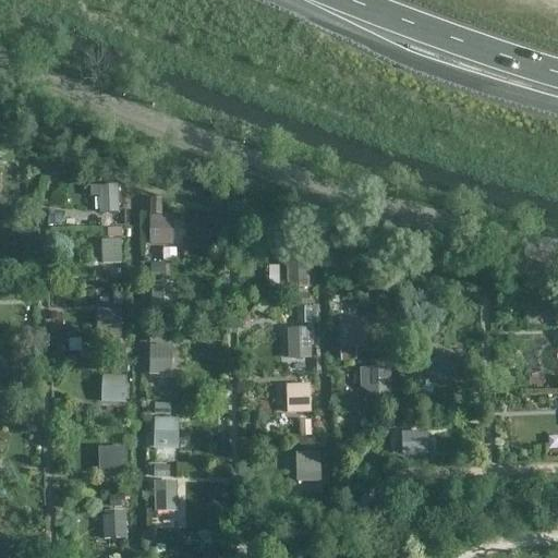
[(118,184),(89,185),(89,197),(99,196),(99,214),(119,213),(118,184)]
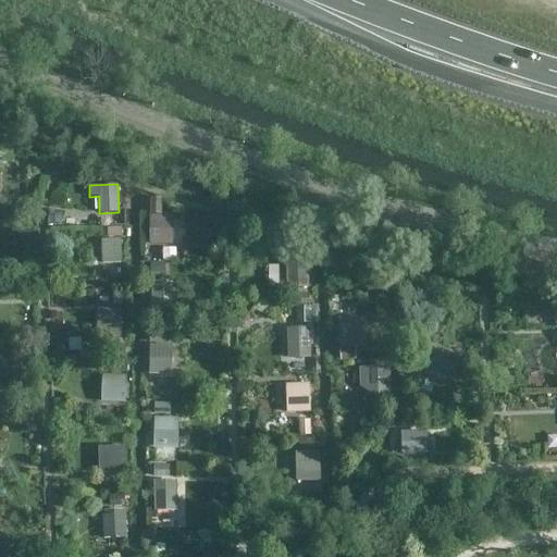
[(150,198),(150,213),(161,213),(161,198),(150,198)]
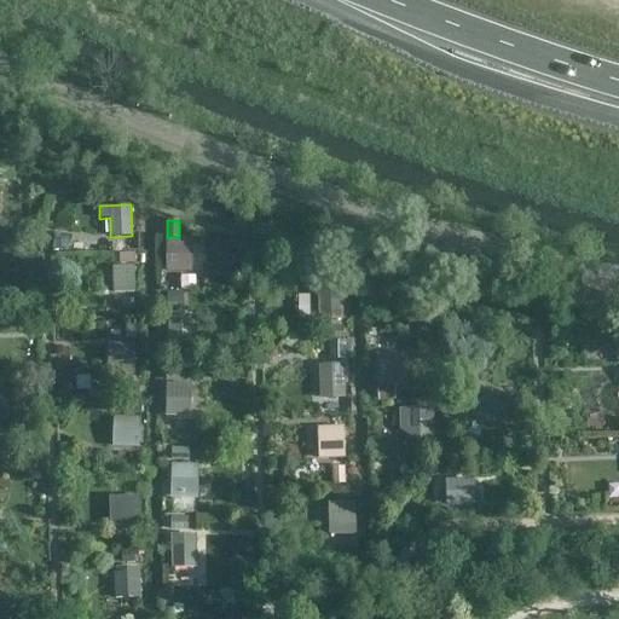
[(191,238),(166,238),(166,272),(191,272),(191,238)]
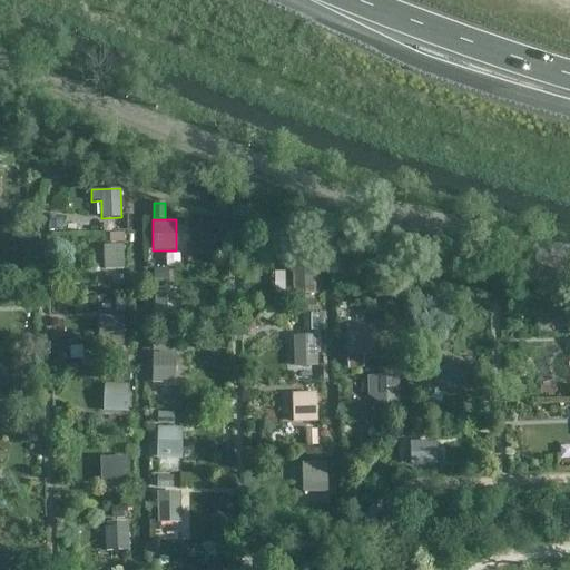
[(124,233),(109,234),(110,243),(125,242),(124,233)]
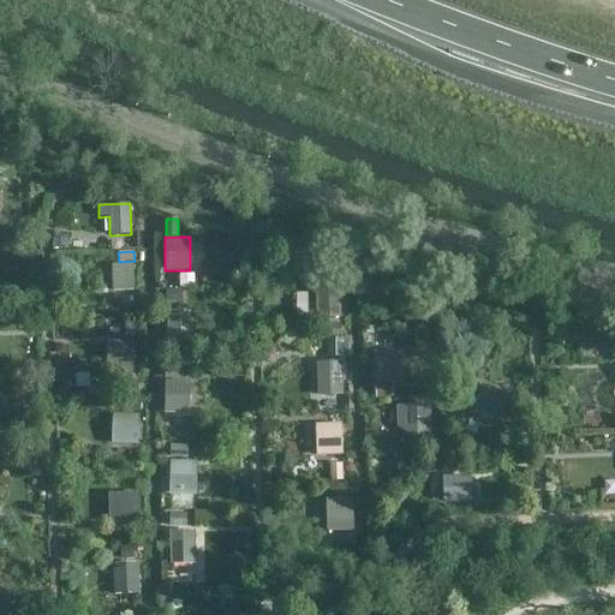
[(133,291),(133,263),(113,263),(113,291),(133,291)]
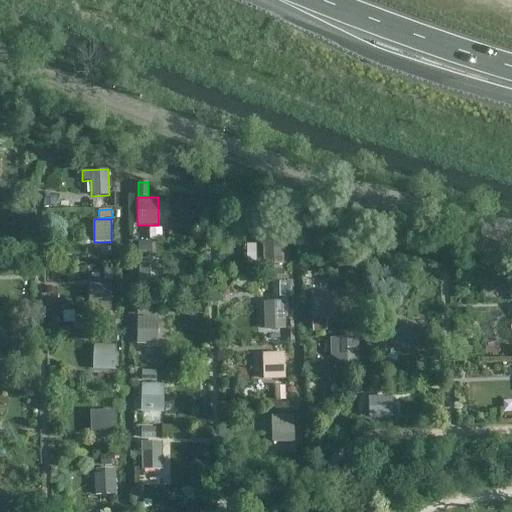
[(161,228),(149,228),(149,240),(161,240),(161,228)]
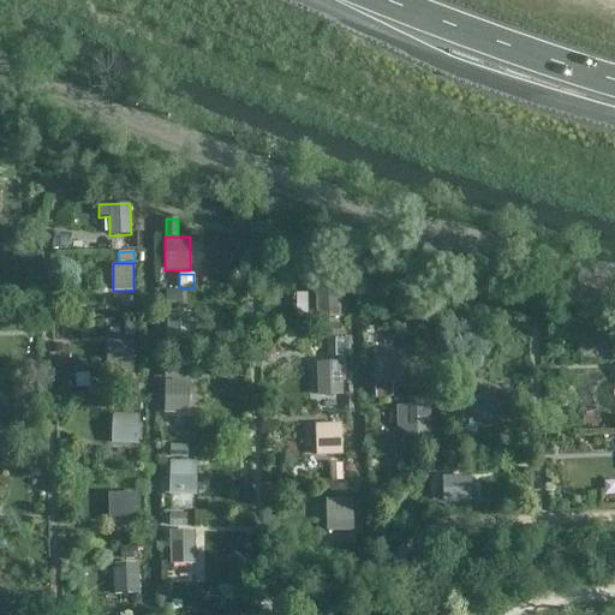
[(340,317),(339,285),(311,285),(312,317),(340,317)]
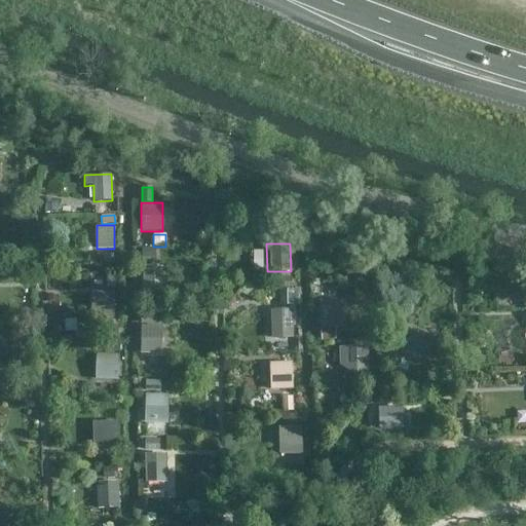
[(113,265),(113,254),(104,254),(103,265),(113,265)]
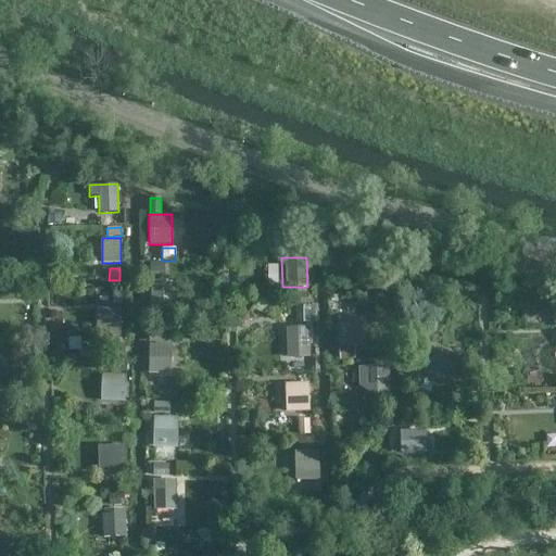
[(172,280),(149,280),(150,310),(173,308),(172,280)]
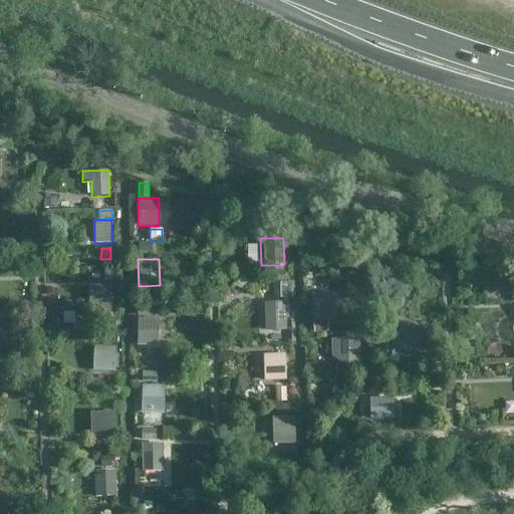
[(113,270),(105,269),(104,281),(112,281),(113,270)]
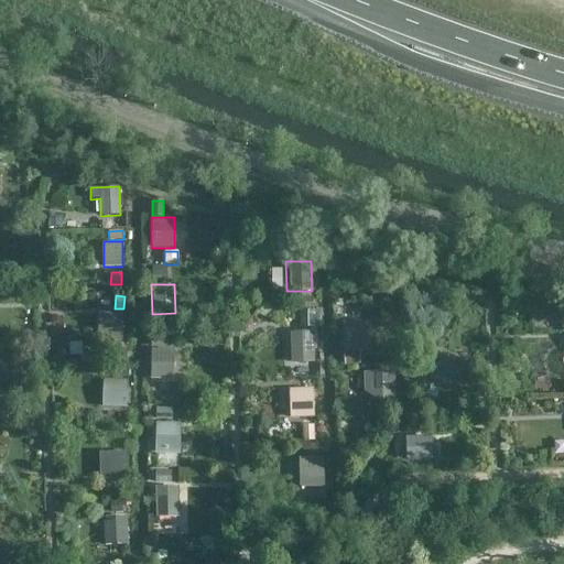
[(313,307),(312,297),(302,297),(302,308),(313,307)]
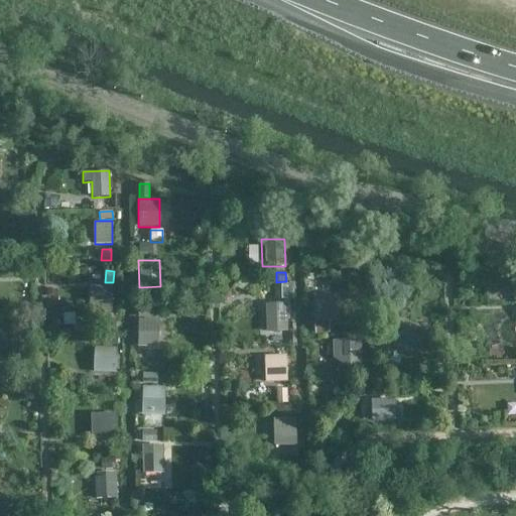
[(274,283),(274,299),(287,299),(287,283),(274,283)]
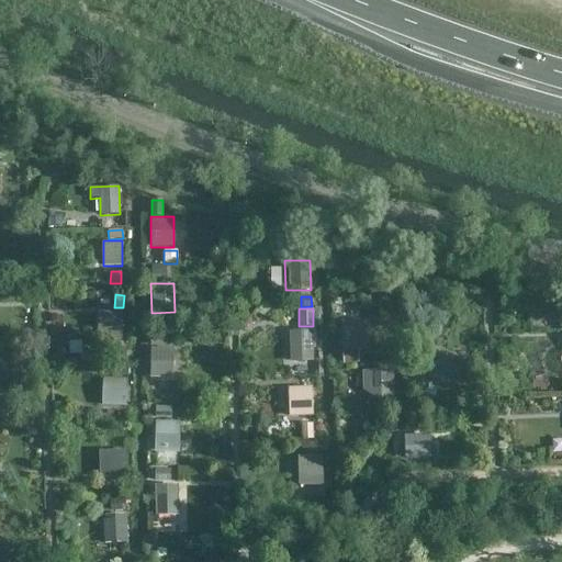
[(122,334),(123,312),(102,311),(101,334),(122,334)]
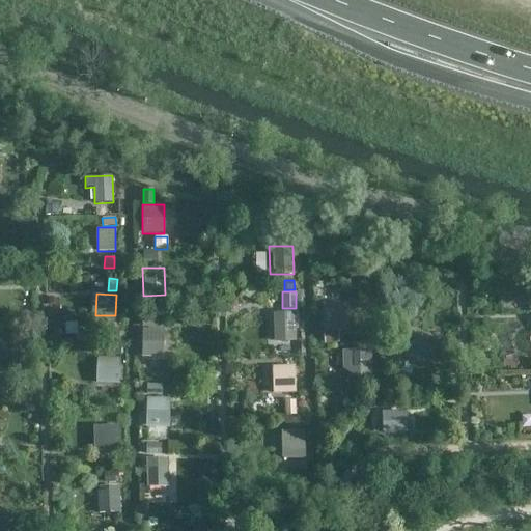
[(522,296),(500,297),(501,304),(494,304),(495,312),(523,310),(522,296)]
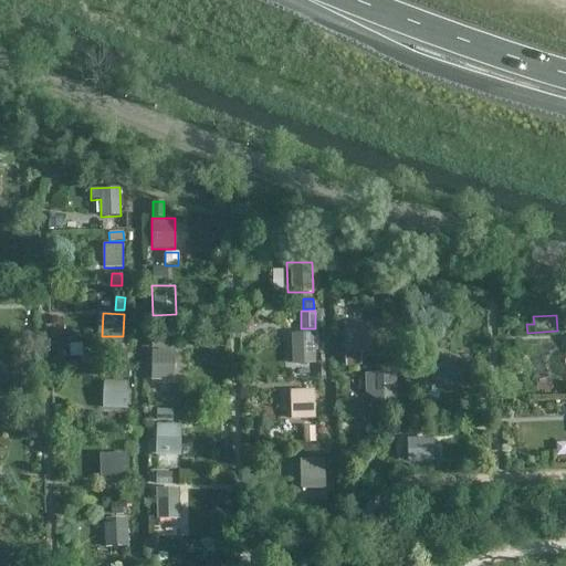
[(369,353),(368,323),(344,324),(345,354),(369,353)]
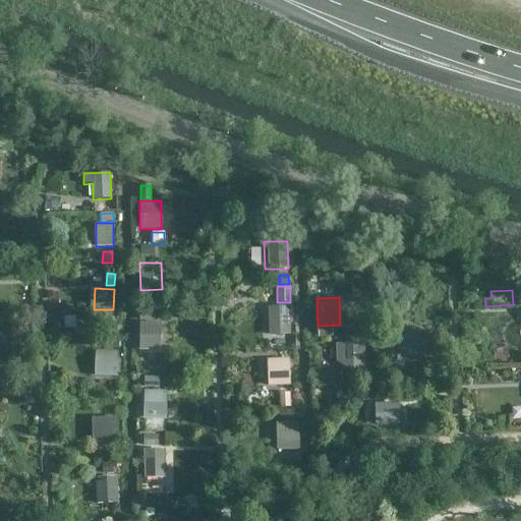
[(269,307),(269,335),(289,335),(289,306),(269,307)]
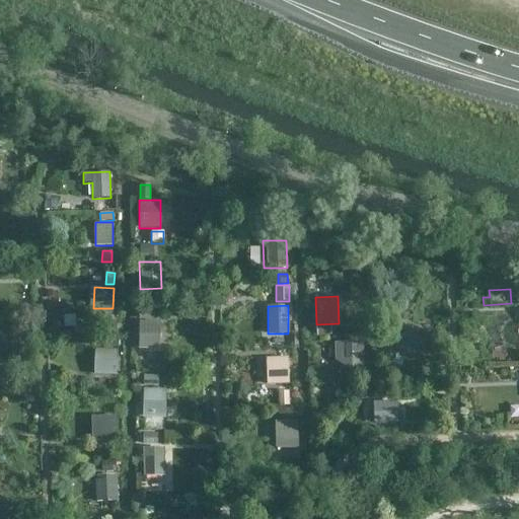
[(139,318),(154,318),(154,308),(139,307),(139,318)]
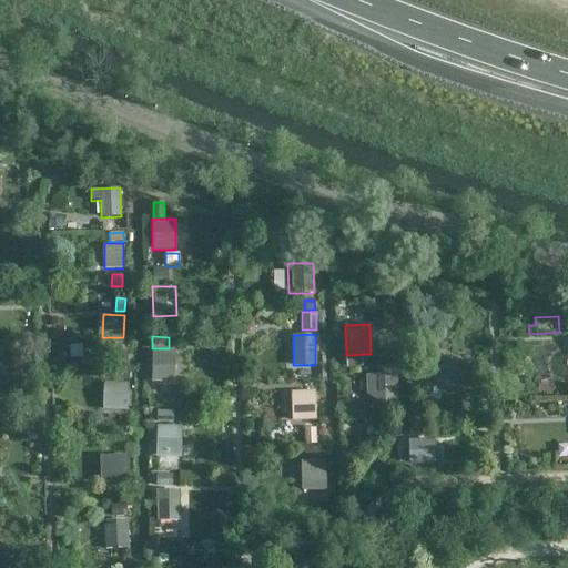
[(175,352),(152,351),(151,382),(174,383),(175,352)]
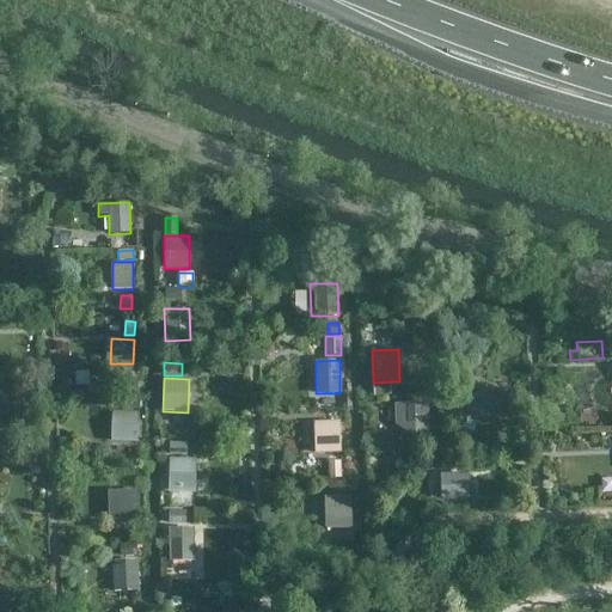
[(506,392),(479,381),(466,410),(494,421),(506,392)]
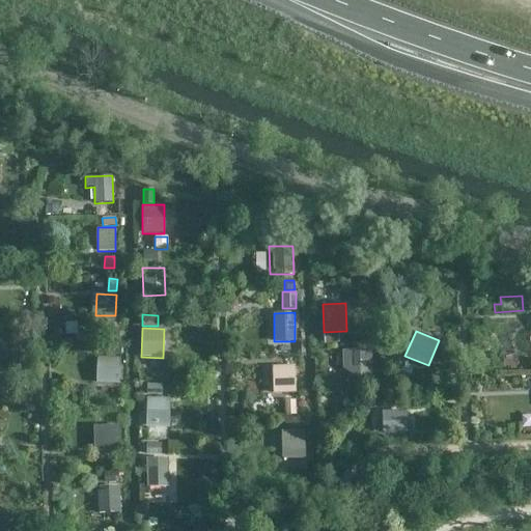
[(338,333),(325,333),(325,343),(338,343),(338,333)]
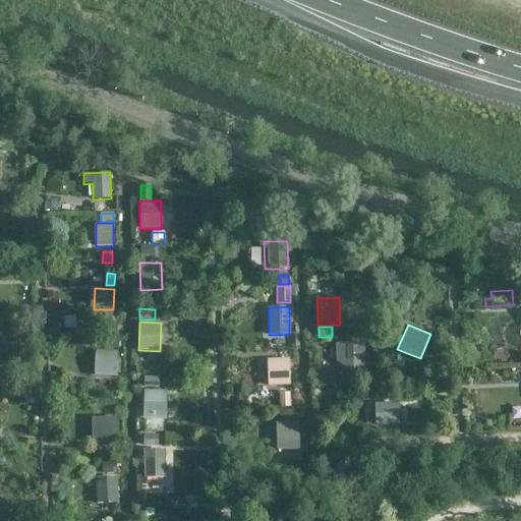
[(104,339),(104,348),(118,349),(118,339),(104,339)]
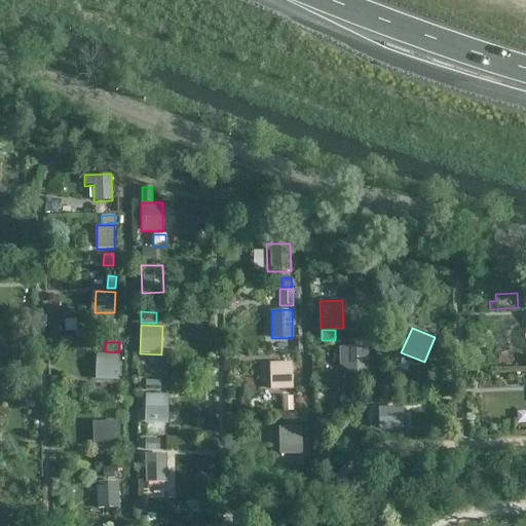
[(367,345),(338,346),(339,365),(359,378),(369,378),(367,345)]
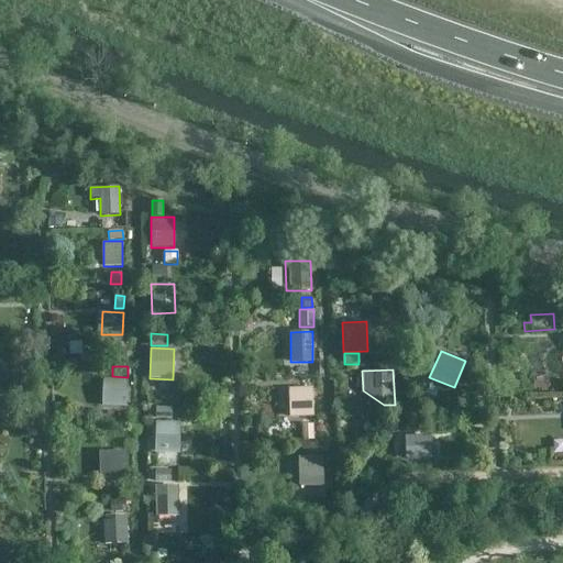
[(127,407),(128,379),(102,378),(101,406),(127,407)]
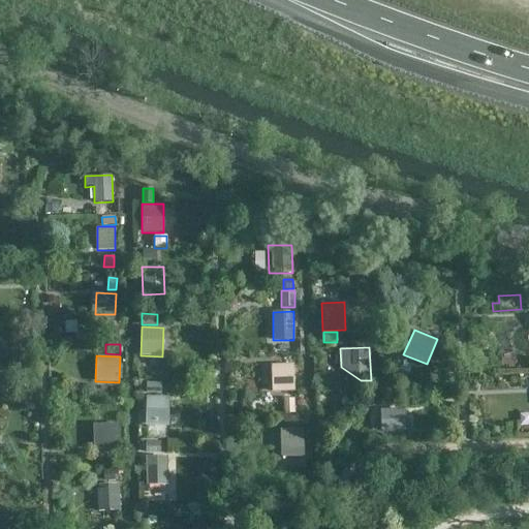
[(294,392),(293,364),(271,365),(272,393),(294,392)]
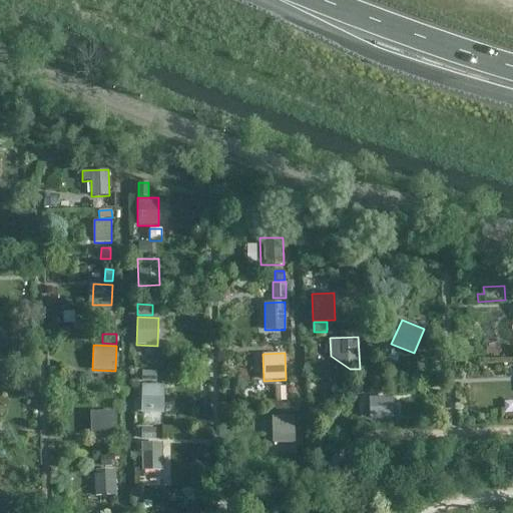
[(142,371),(142,382),(156,382),(156,371),(142,371)]
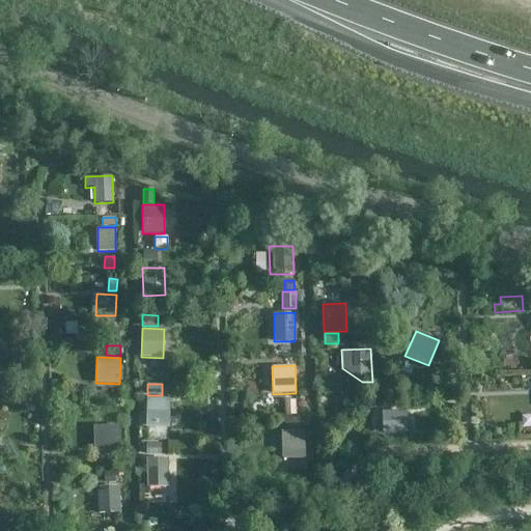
[(170,398),(146,397),(145,427),(169,427),(170,398)]
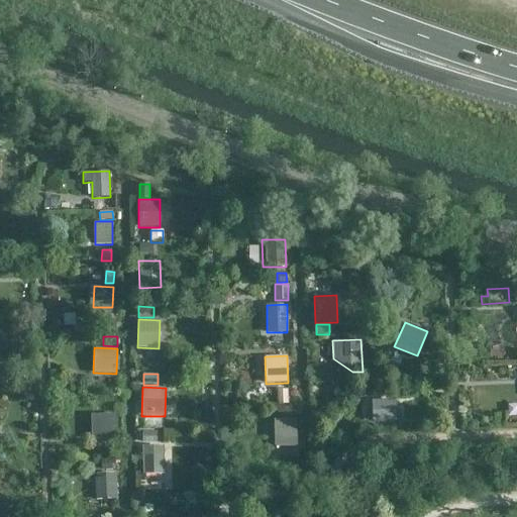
[(370,389),(370,397),(384,397),(384,388),(370,389)]
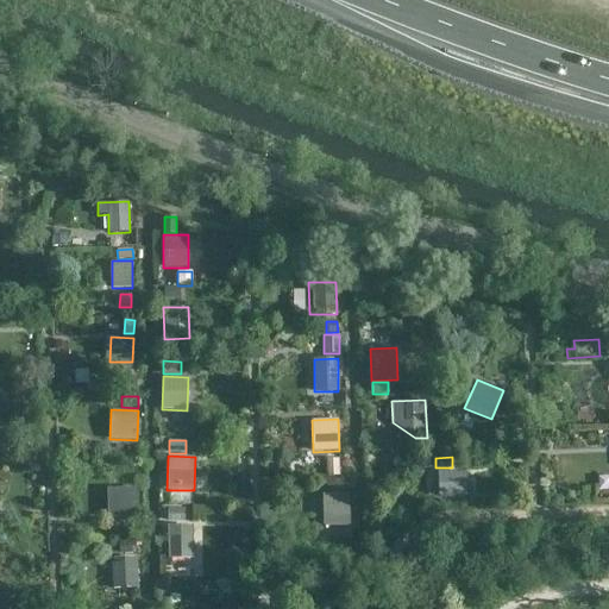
[(326,459),(327,476),(340,476),(339,459),(326,459)]
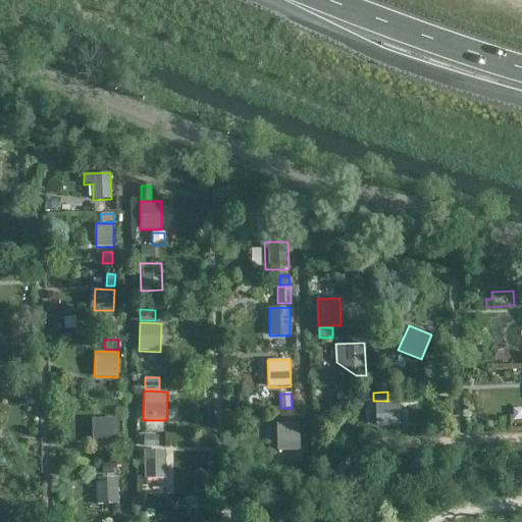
[(400,424),(400,403),(374,404),(375,425),(400,424)]
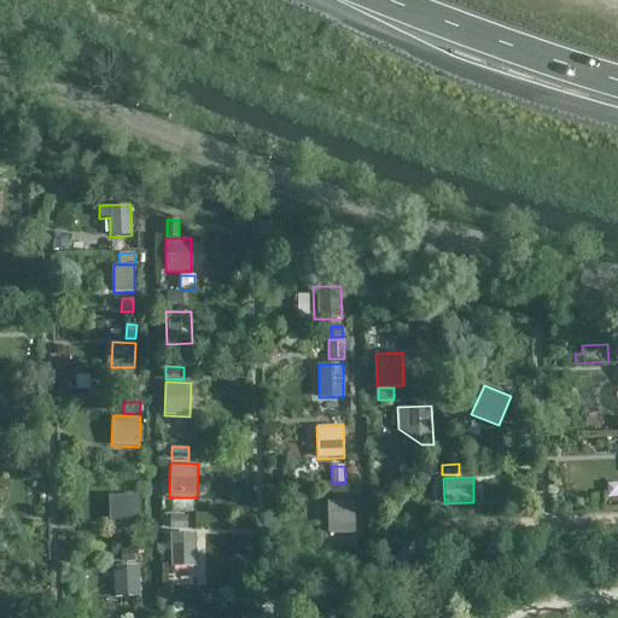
[(331,487),(331,497),(349,496),(348,485),(331,487)]
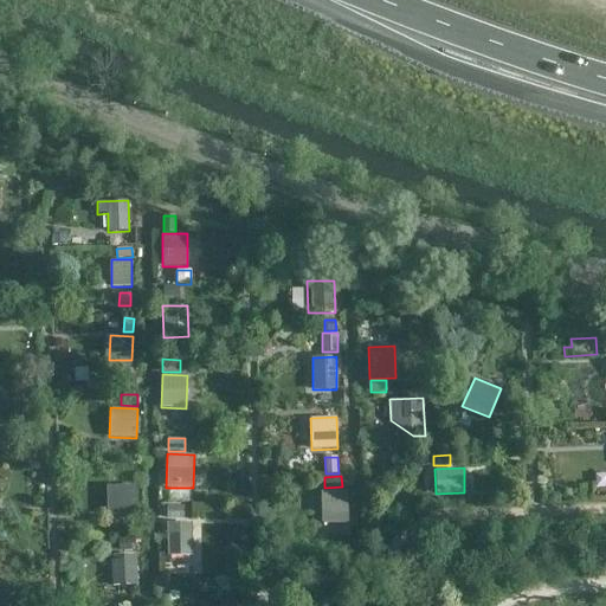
[(137,485),(105,485),(105,515),(137,514),(137,485)]
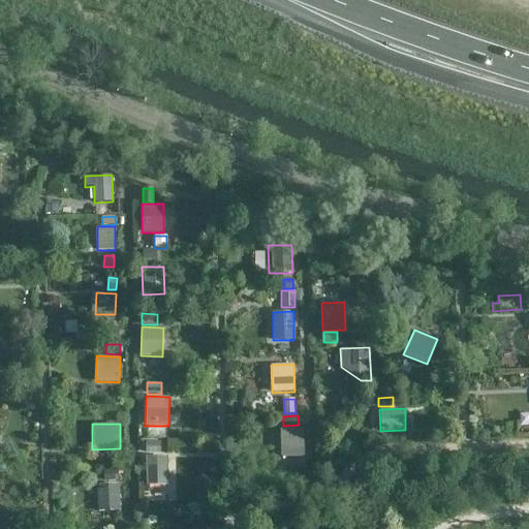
[(304,457),(303,428),(280,429),(281,457),(304,457)]
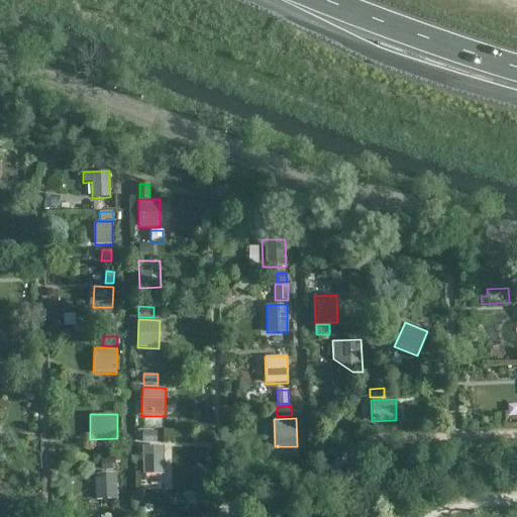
[(157,432),(142,432),(142,442),(157,442),(157,432)]
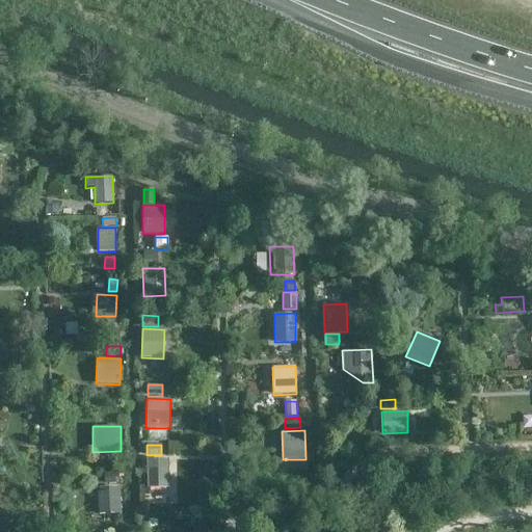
[(168,458),(145,458),(147,487),(168,487),(168,458)]
